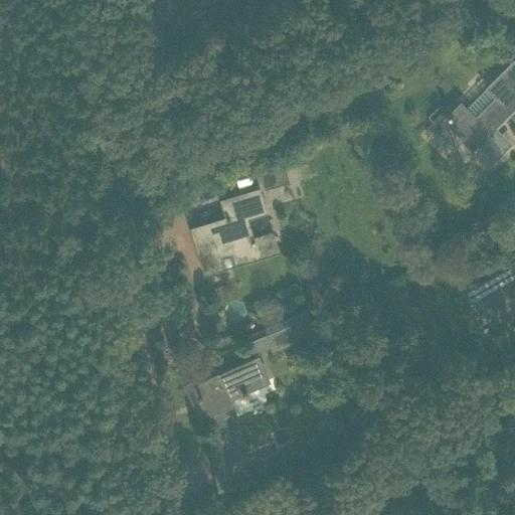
[(494,137),(499,132),(495,127),(514,106),(514,56),(485,87),(496,97),(475,118),(460,103),(445,119),(474,149),(476,147),(491,163),(506,148),(494,137)]
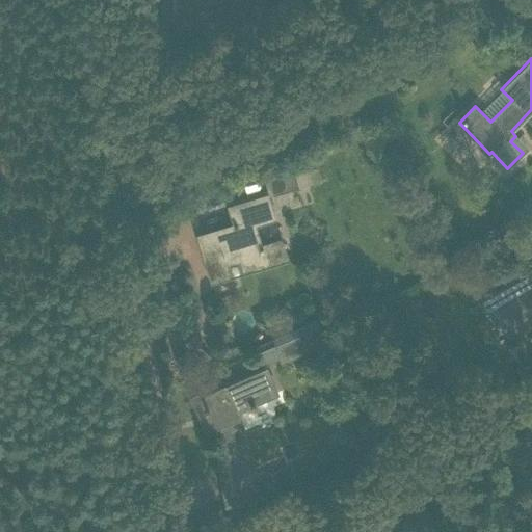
[(267,177),(271,193),(316,182),(311,165),(267,177)]
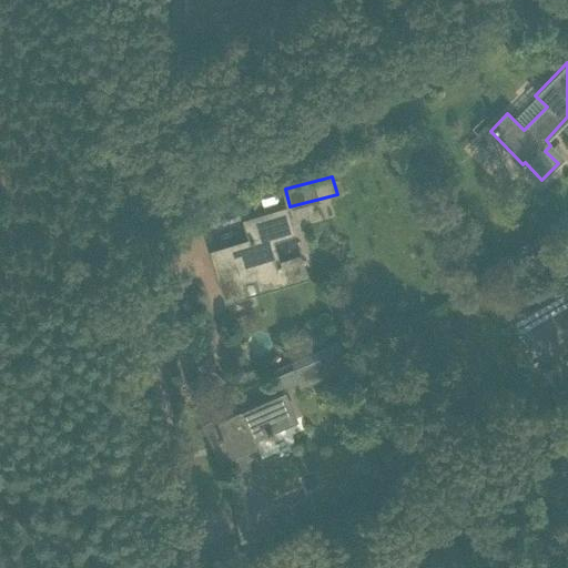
[(211,251),(226,301),(245,294),(242,282),(256,277),(259,285),(282,277),(284,283),(306,275),(301,255),(280,262),(273,240),(294,233),(286,208),(244,220),(250,239),(211,251)]
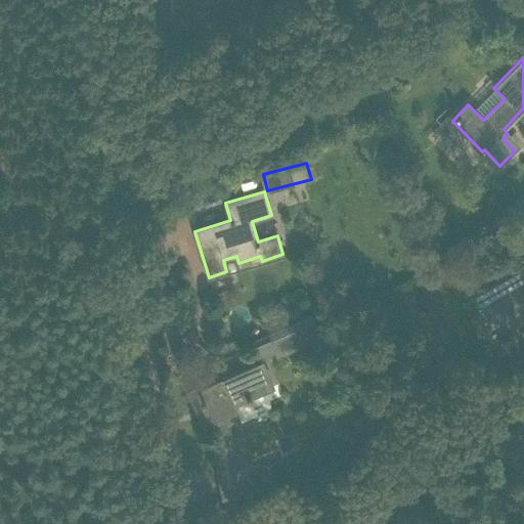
[(253,347),(258,359),(274,352),(277,357),(315,342),(308,324),(253,347)]
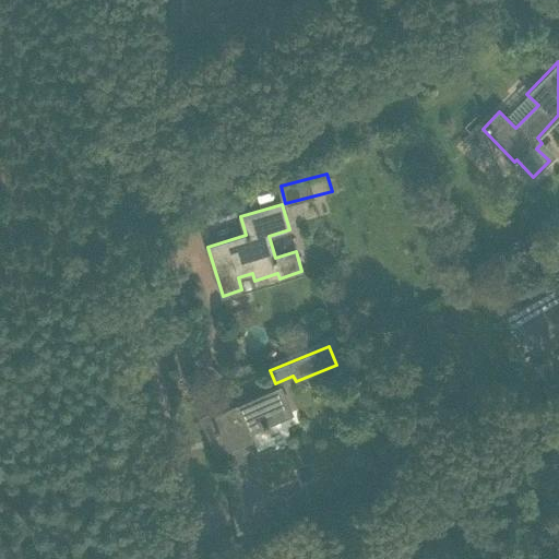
[(224,445),(230,442),(240,502),(233,503),(237,532),(268,526),(252,430),(292,413),(280,387),(211,417),(224,445)]
